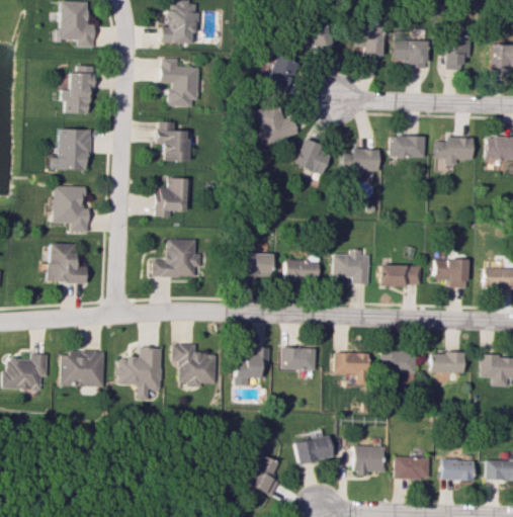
[(161,42),(191,44),(191,32),(198,32),(198,11),(196,11),(196,1),(176,0),(176,5),(167,5),(166,25),(161,25),(161,42)]
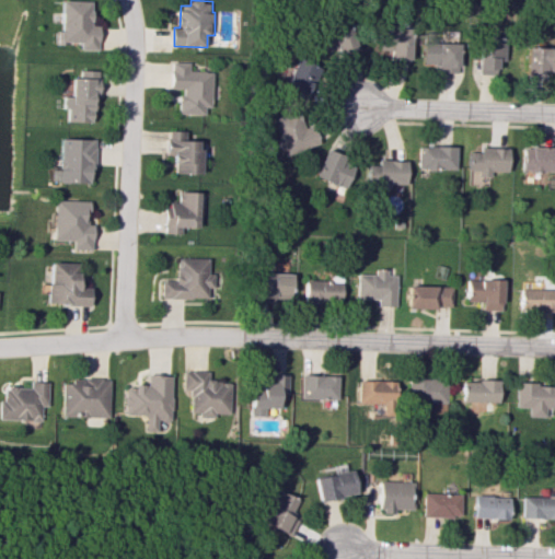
[(93,2),(65,1),(64,32),(56,31),(55,43),(82,44),(81,50),(100,50),(101,25),(93,25),(93,2)]
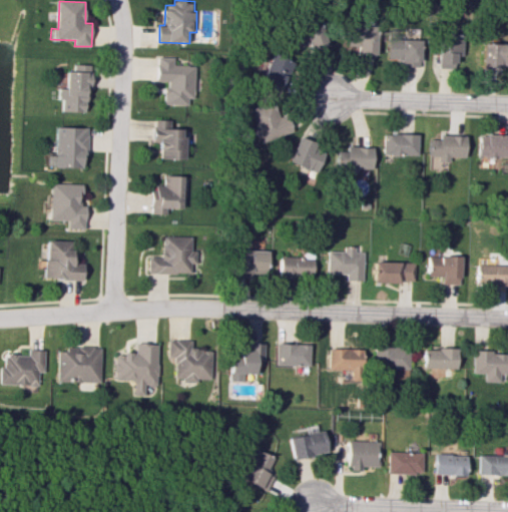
[(297,28),(302,50),(334,44),(330,21),(297,28)]
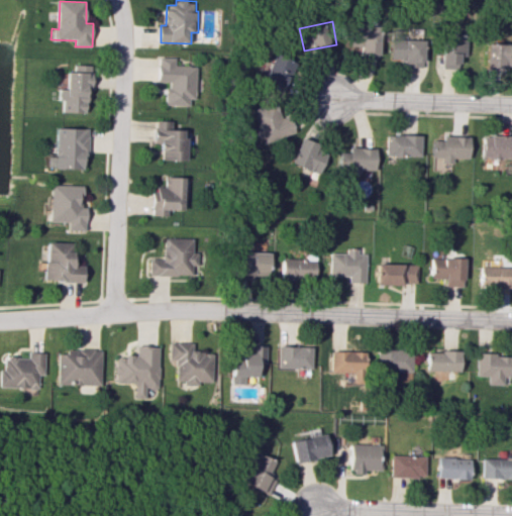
[(353,26),(352,47),(365,47),(365,57),(383,57),(383,27),(353,26)]
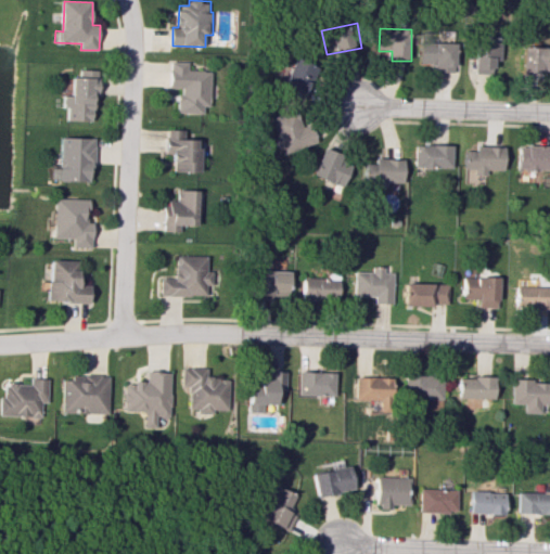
[(503,61),(503,37),(477,38),(477,75),(496,75),(496,61),(503,61)]
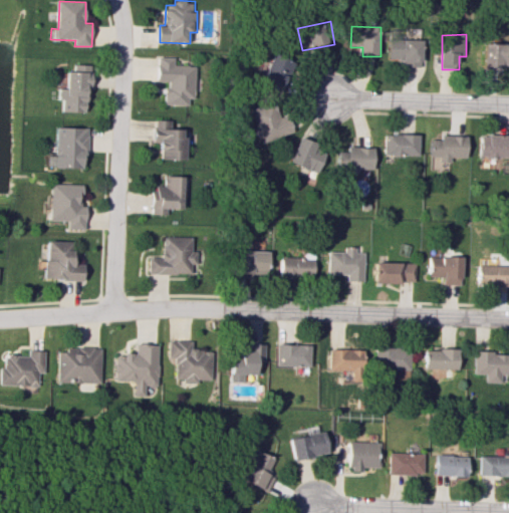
[(406,67),(425,67),(425,40),(393,39),(393,59),(406,59),(406,67)]
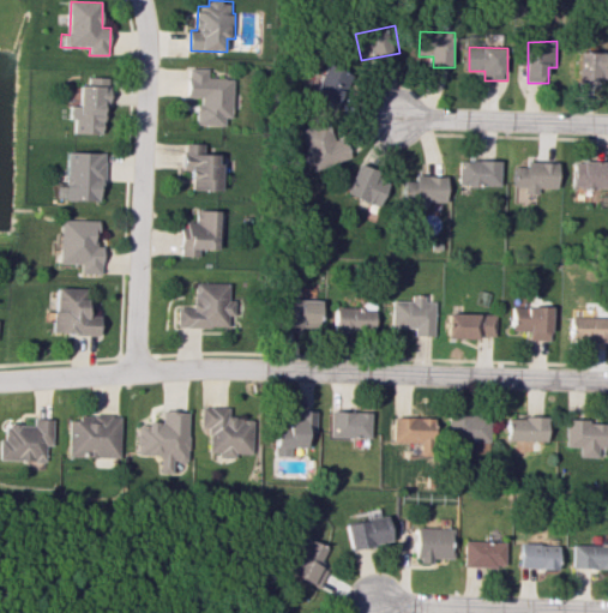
[(607,53),(581,53),(581,82),(607,83),(607,53)]
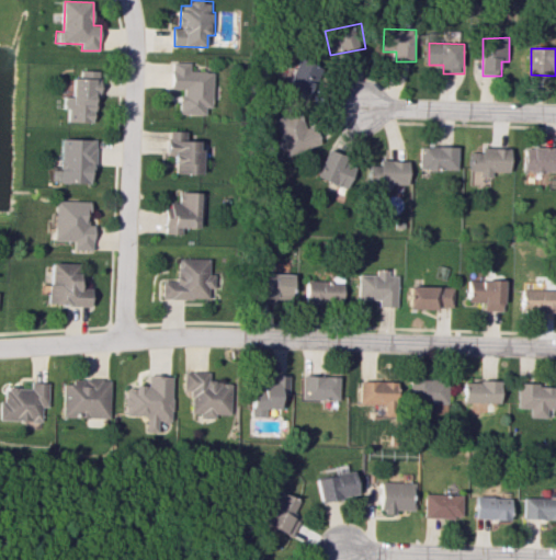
[(324,69),(302,58),(287,89),(310,100),(324,69)]
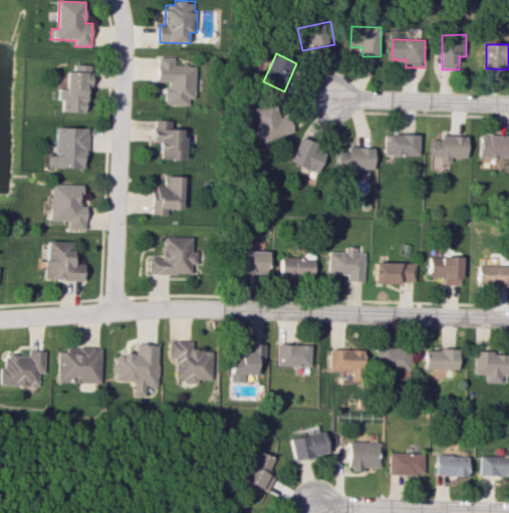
[(168,105),(196,105),(197,66),(176,65),(177,57),(159,57),(159,82),(168,82),(168,105)]
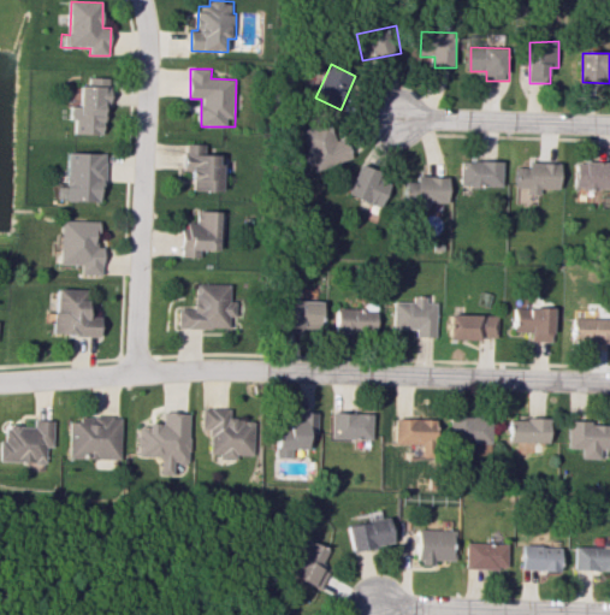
[(75,134),(104,135),(105,107),(110,107),(111,78),(89,77),(89,87),(81,87),(80,107),(71,107),(71,119),(76,119),(75,134)]
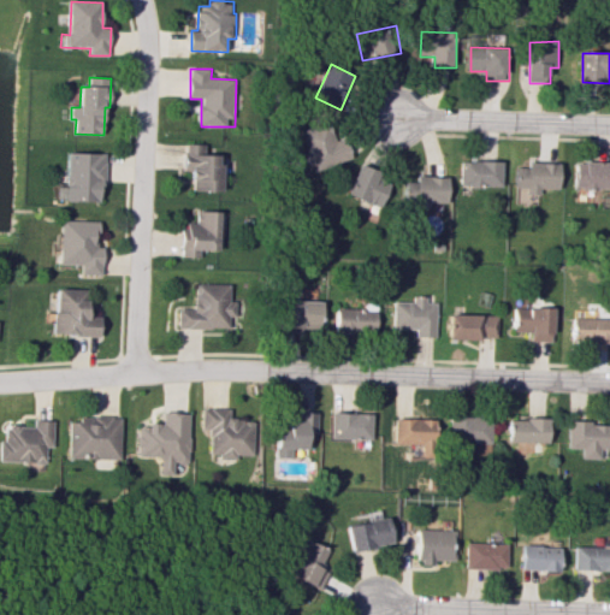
[(305,131),(312,149),(309,151),(318,173),(355,159),(347,139),(339,141),(332,120),(305,131)]
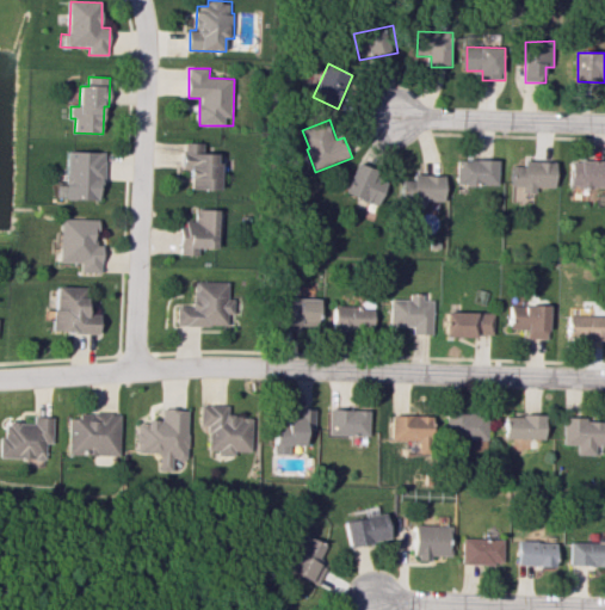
[(207,143),(186,143),(186,171),(193,170),(193,190),(223,190),(223,154),(207,154),(207,143)]
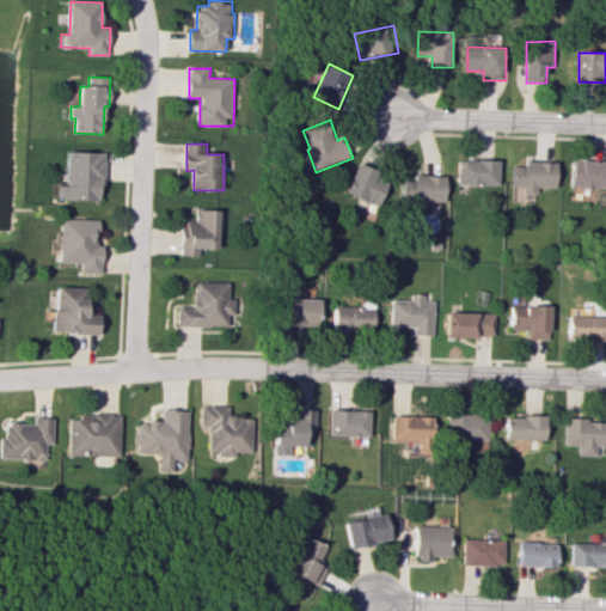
[(104,201),(105,152),(68,152),(67,187),(57,185),(56,200),(104,201)]
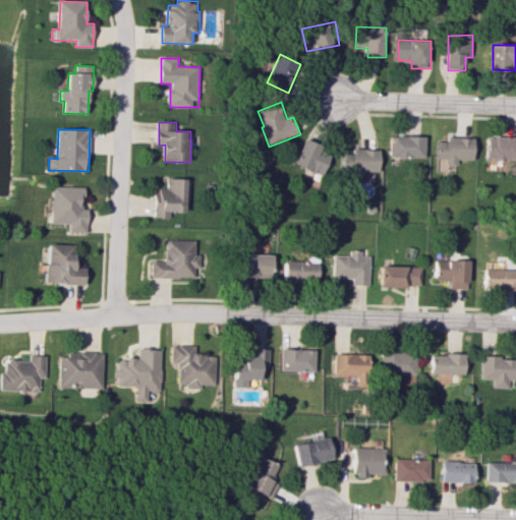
[(428,136),(394,136),(393,158),(428,159),(428,136)]
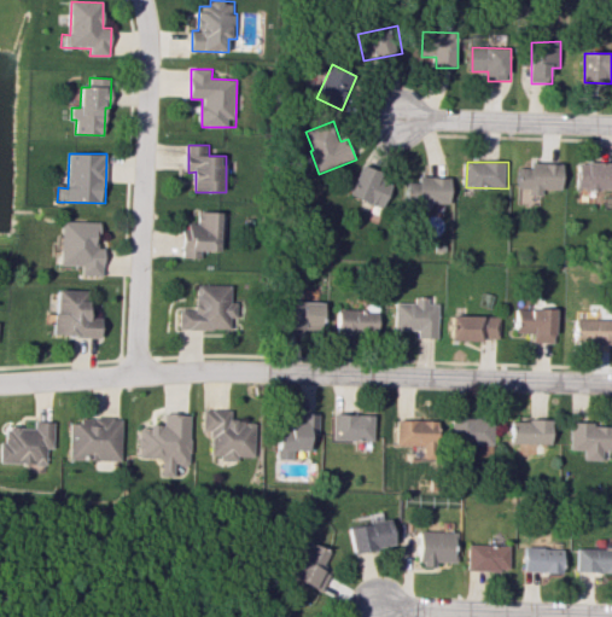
[(611,162),(581,162),(581,190),(611,190),(611,162)]
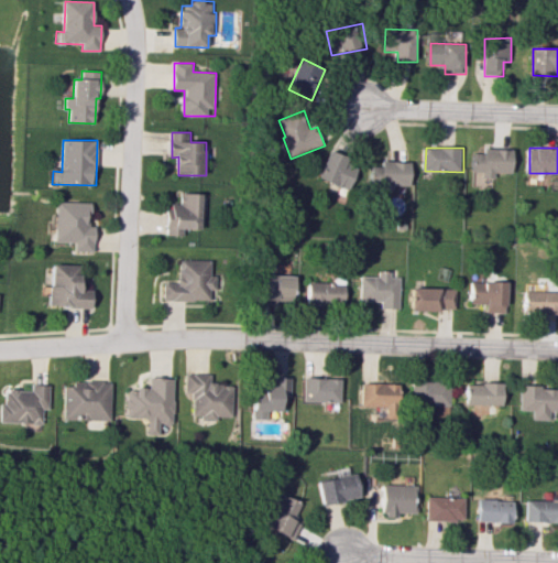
[(514,173),(515,150),(487,150),(487,154),(476,153),(476,187),(495,187),(495,173),(514,173)]
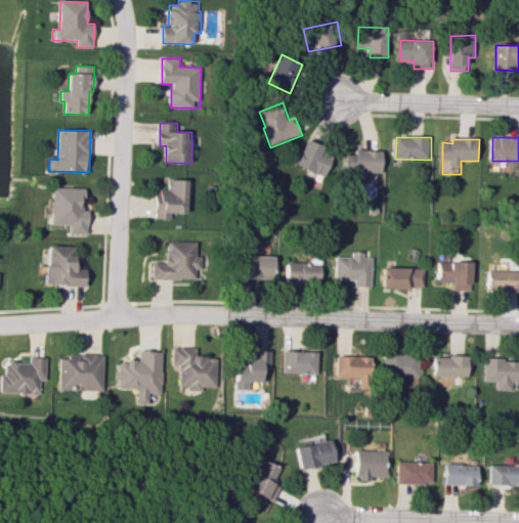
[(299,166),(328,178),(337,153),(308,141),(299,166)]
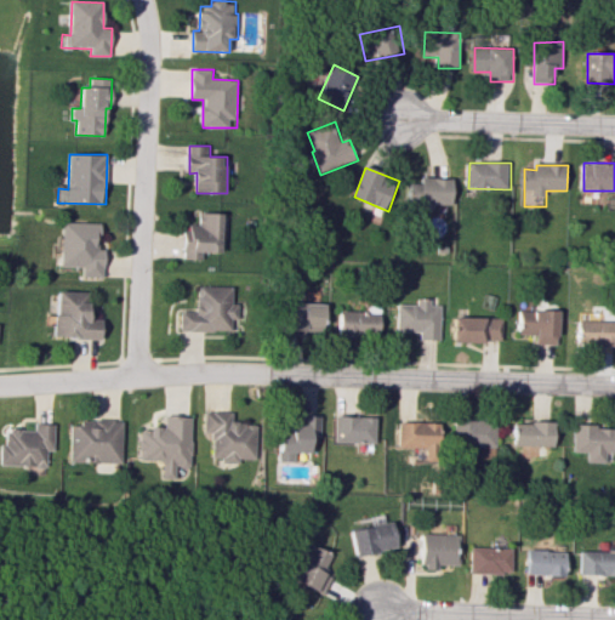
[(455,205),(456,180),(425,178),(425,183),(413,183),(411,202),(425,203),(425,211),(437,211),(437,205),(455,205)]
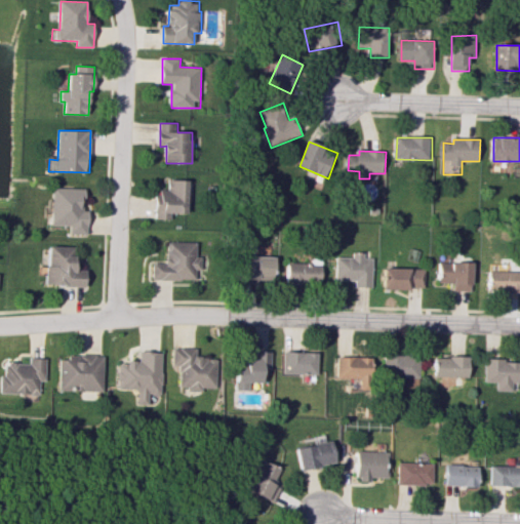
[(163,190),(162,203),(158,203),(157,219),(174,219),(175,213),(190,213),(191,180),(171,179),(170,190),(163,190)]
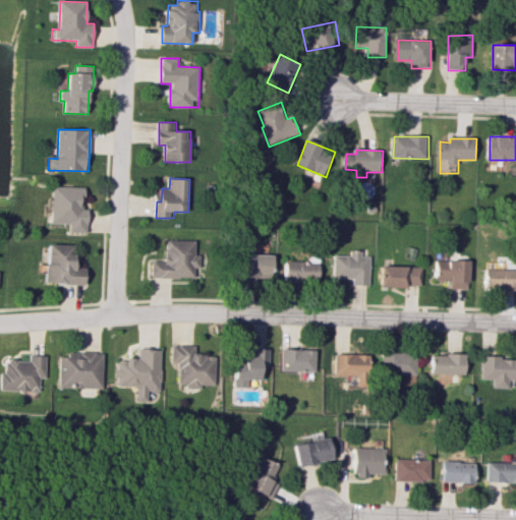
[(86,187),(53,186),(52,224),(71,225),(71,232),(89,232),(90,209),(86,209),(86,187)]
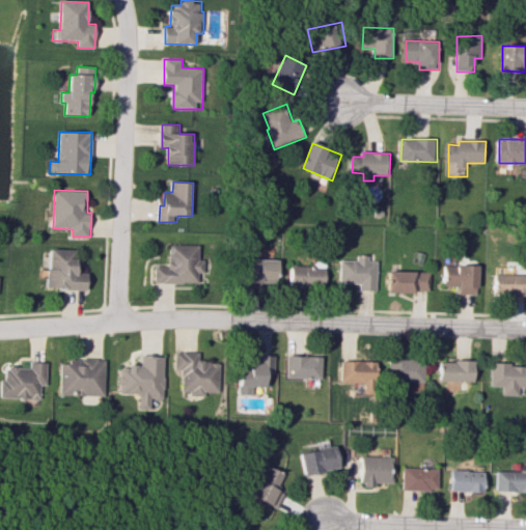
[(158,267),(157,283),(206,283),(208,260),(201,260),(201,246),(171,245),(171,267),(158,267)]
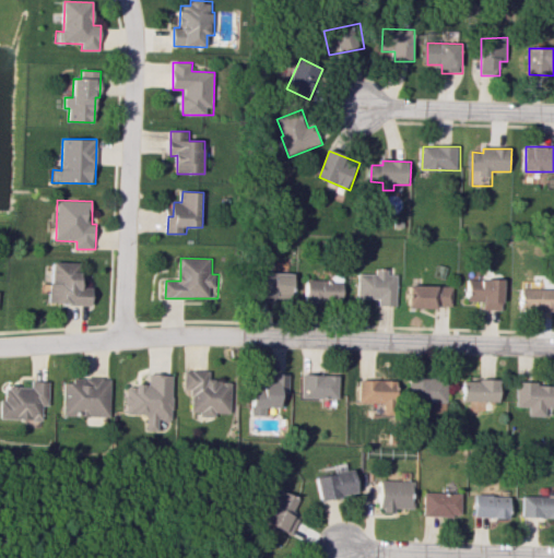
[(82,263),(54,262),(52,305),(94,306),(94,287),(86,287),(86,273),(81,273),(82,263)]
